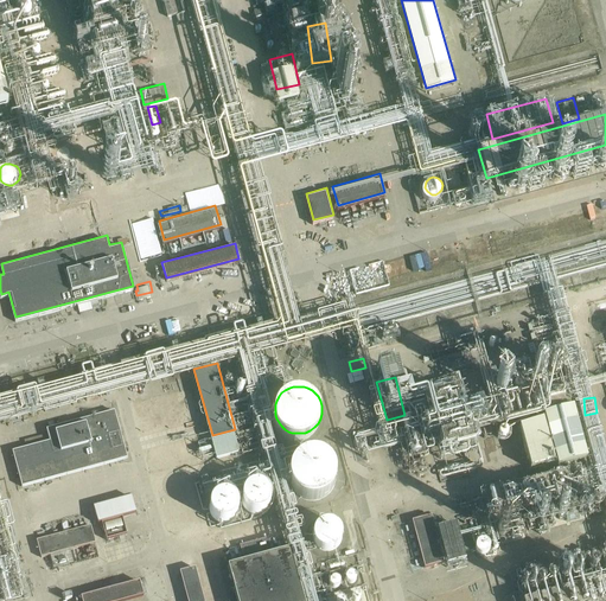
[(559,461),(588,453),(574,402),(544,410),(559,461)]
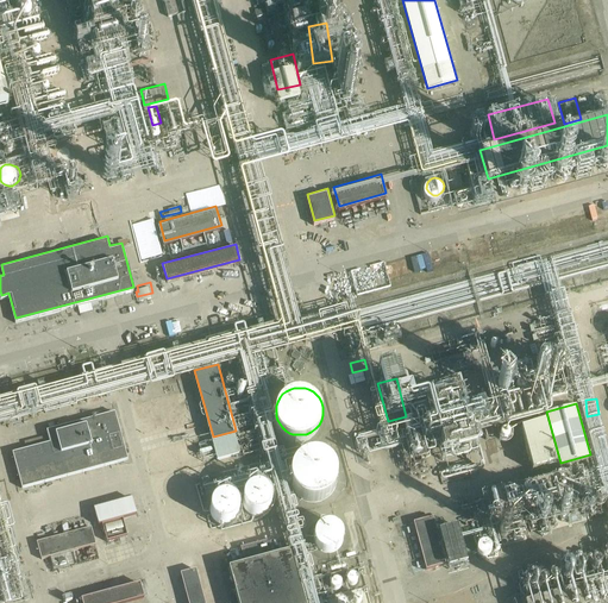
[(23,483),(129,454),(116,407),(48,426),(51,438),(13,448),(23,483)]
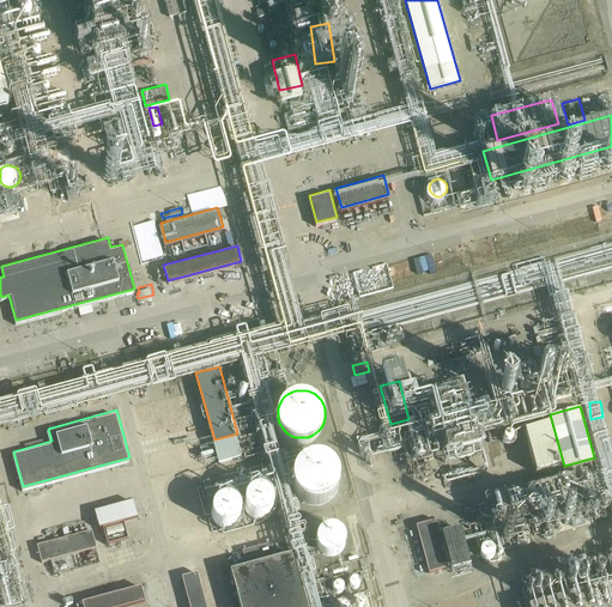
[(535,468),(561,462),(549,420),(525,426),(535,468)]
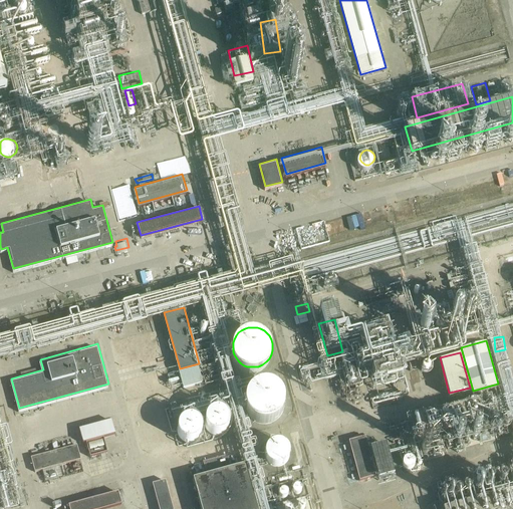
[(184,385),(203,378),(199,364),(180,369),(184,385)]
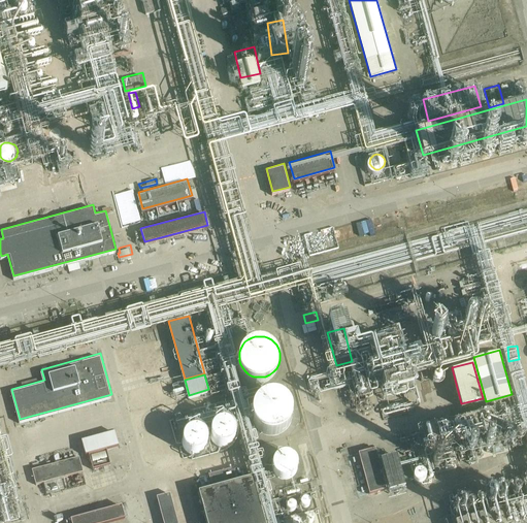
[(292,415),(292,411),(292,406),(291,403),(289,400),(287,397),(284,394),(281,392),(277,391),(273,390),(270,390),(266,391),(263,392),(259,395),(256,398),(254,401),(253,406),(252,410),(252,414),(253,418),(255,421),(257,424),(260,427),(263,428),(267,430),(270,430),(275,430),(280,429),(283,427),(286,425),(289,422),(291,418),(292,415)]
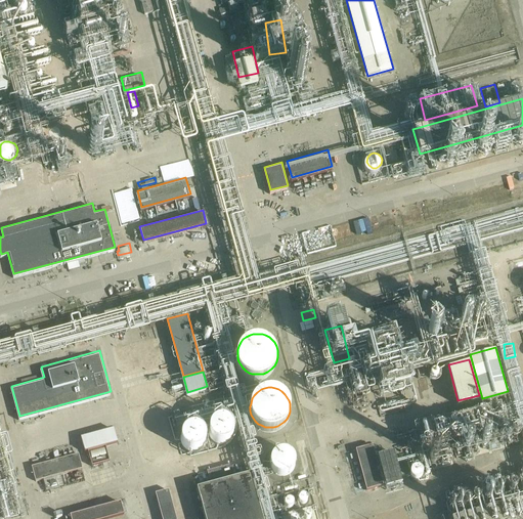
[(234,428),(234,426),(234,423),(233,421),(232,419),(231,417),(229,416),(227,415),(223,414),(221,414),(218,414),(214,417),(212,419),(211,421),(210,423),(210,425),(211,430),(212,432),(213,434),(216,436),(218,437),(222,438),(224,438),(227,437),(230,435),(232,433),(233,431),(234,428)]
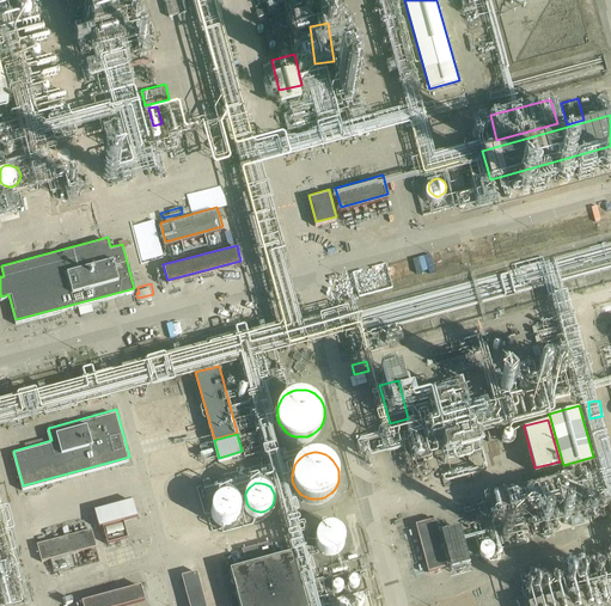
[(0,599),(28,592),(0,484),(0,599)]
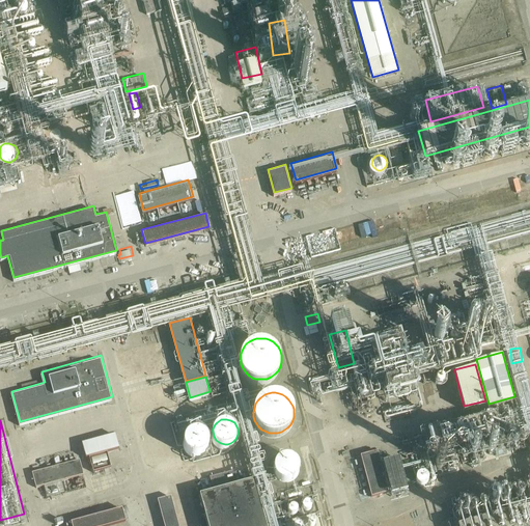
[(208,440),(208,438),(208,433),(206,431),(205,428),(203,426),(201,425),(197,424),(194,424),(192,425),(189,426),(188,428),(186,430),(185,432),(184,435),(184,437),(184,440),(184,442),(185,444),(187,446),(188,447),(191,449),(193,450),(195,450),(198,450),(200,449),(203,448),(204,447),(206,444),(207,443),(208,440)]
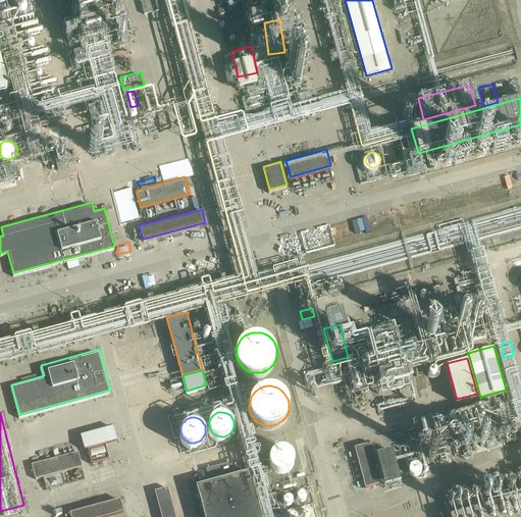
[(113,423),(81,431),(85,447),(117,437),(113,423)]
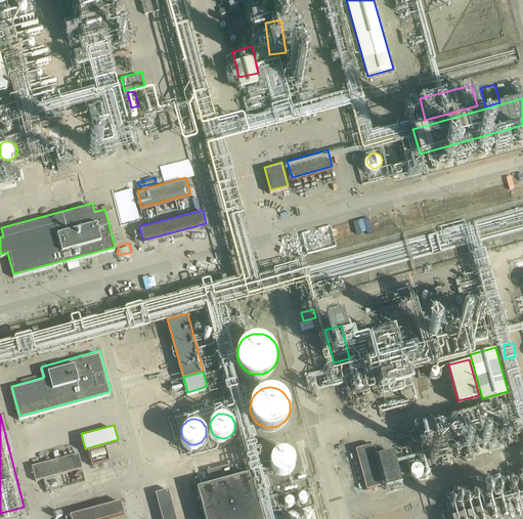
[(367,486),(384,481),(373,441),(356,445),(367,486)]
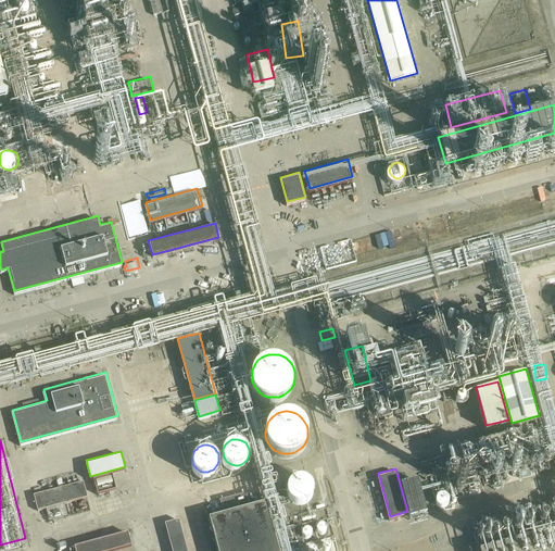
[(35,472),(36,478),(49,476),(48,470),(35,472)]
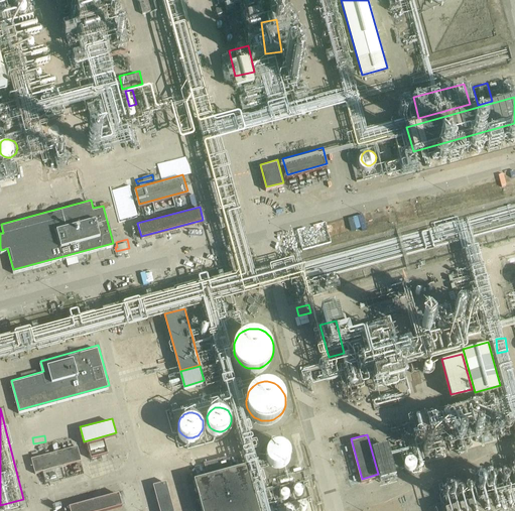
[(105,435),(88,440),(91,455),(108,451),(105,435)]
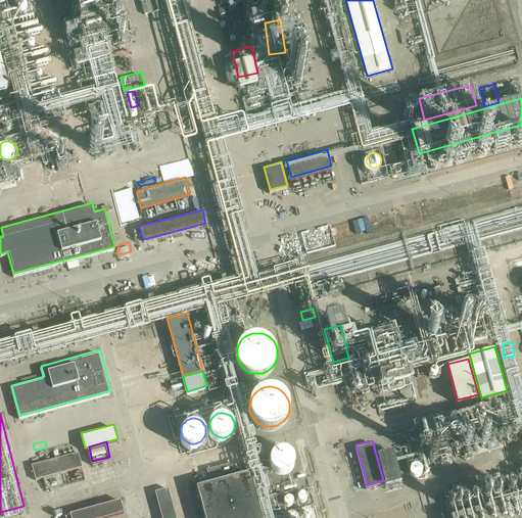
[(295,460),(295,457),(295,455),(294,453),(292,449),(288,445),(285,444),(283,444),(281,444),(278,445),(276,446),(274,448),(272,450),(271,453),(270,455),(270,457),(271,462),(272,464),(273,466),(275,468),(278,469),(282,470),(285,470),(287,469),(290,468),(291,466),(293,465),(294,463),(295,460)]
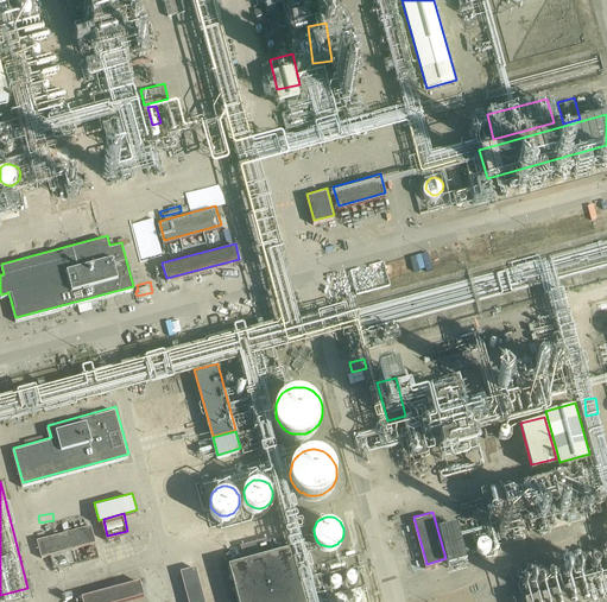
[(449,563),(467,558),(457,521),(440,526),(449,563)]
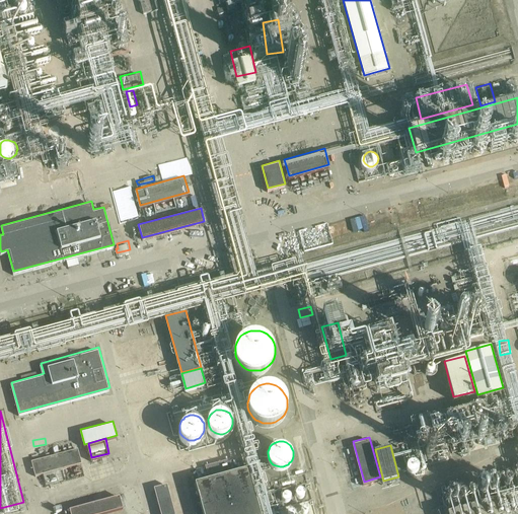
[(35,472),(82,460),(78,446),(32,458),(35,472)]
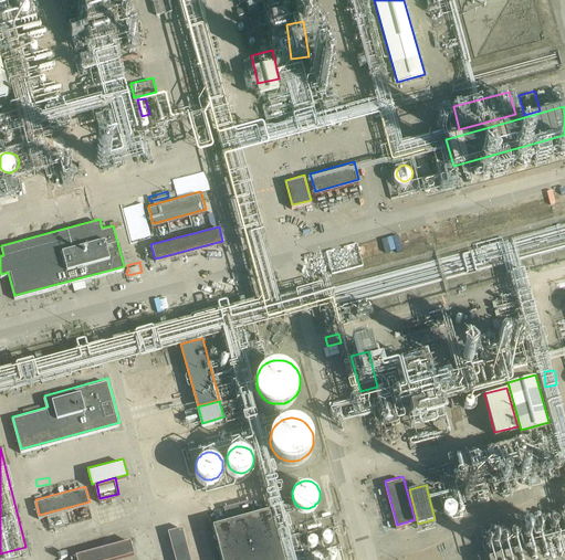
[(458,489),(445,488),(443,504),(456,504),(458,489)]
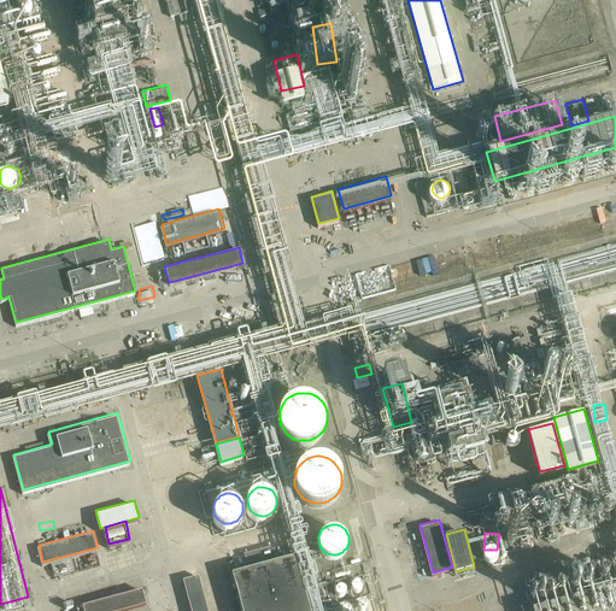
[(295,551),(304,548),(301,539),(293,541),(295,551)]
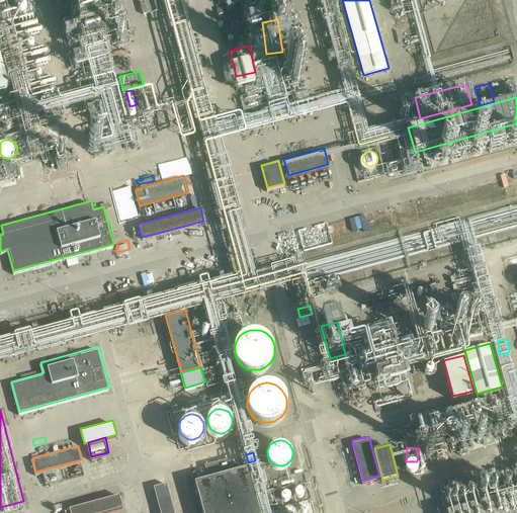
[(234,469),(230,455),(205,461),(209,476),(195,480),(204,512),(260,512),(248,465),(234,469)]
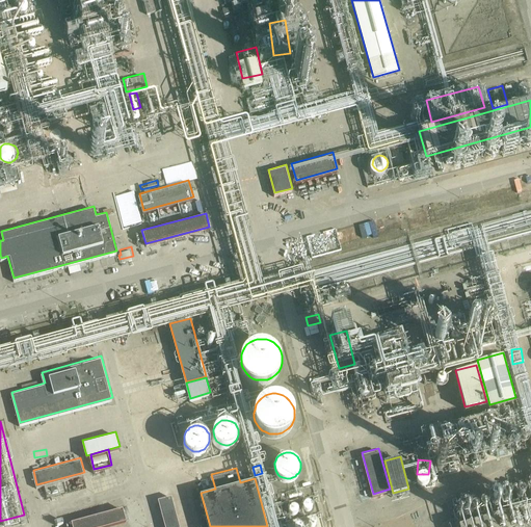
[(166,526),(180,526),(171,494),(158,497),(166,526)]
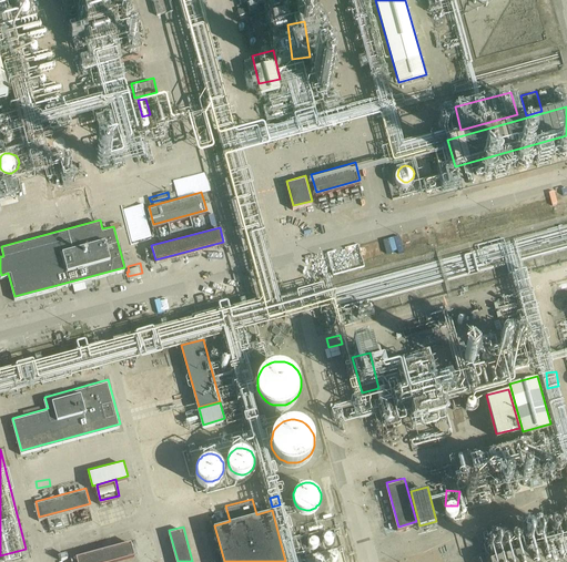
[(324,534),(324,538),(326,540),(328,541),(332,540),(333,537),(333,534),(332,532),(330,531),(326,531),(324,534)]
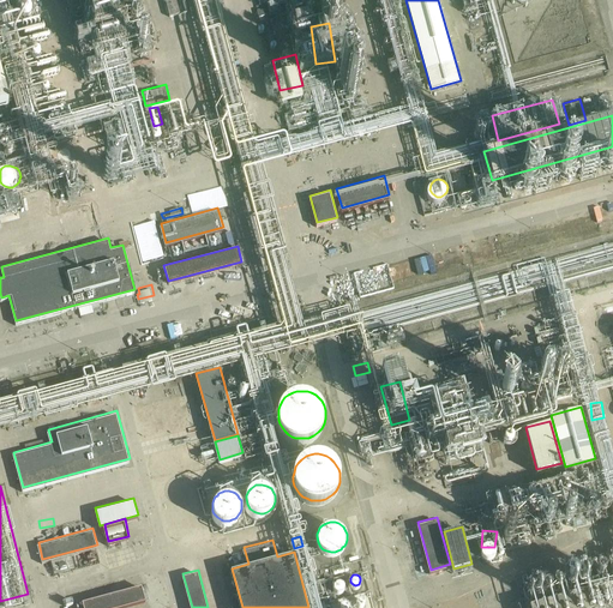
[(335,582),(335,585),(337,588),(340,589),(343,588),(344,585),(344,582),(343,579),(341,578),(337,579),(335,582)]
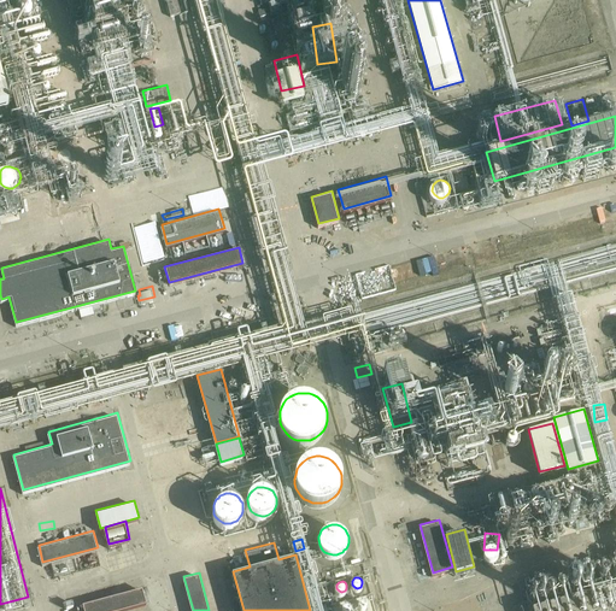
[(141,587),(81,603),(83,610),(109,610),(145,601),(141,587)]
